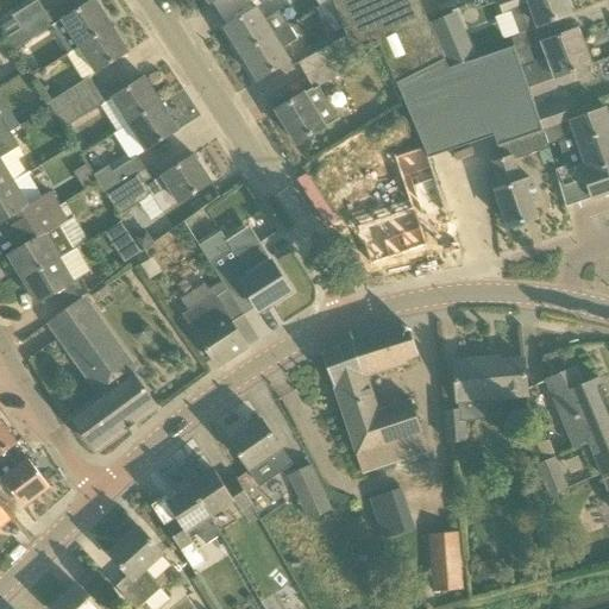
[(94,0),(54,26),(45,13),(20,29),(6,38),(14,51),(51,27),(70,56),(82,48),(113,29),(95,0),(94,0)]
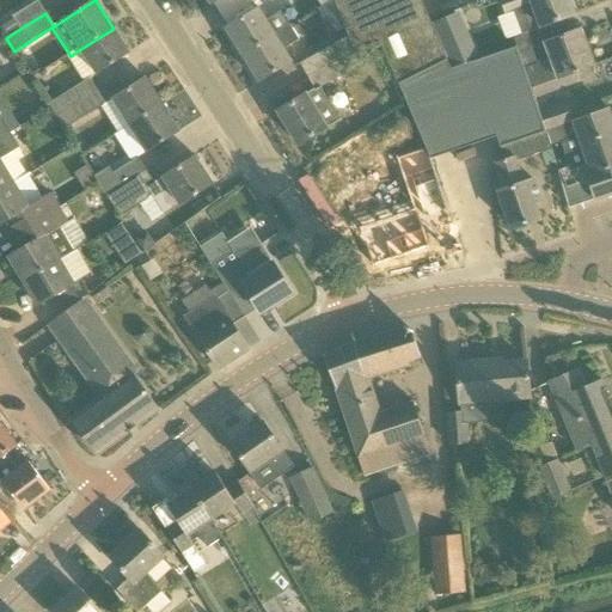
[(334,0),(338,10),(344,25),(349,37),(355,51),(379,41),(398,81),(448,60),(432,24),(421,0),(334,0)]
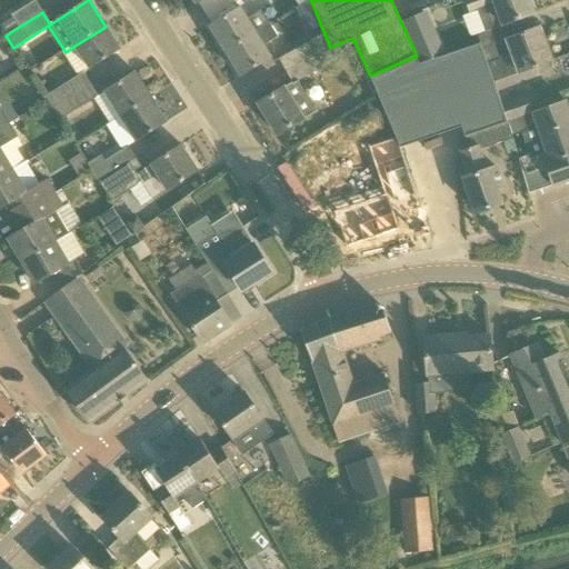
[(479,12),(486,29),(502,23),(533,13),(528,0),(465,0),(471,16),(479,12)]
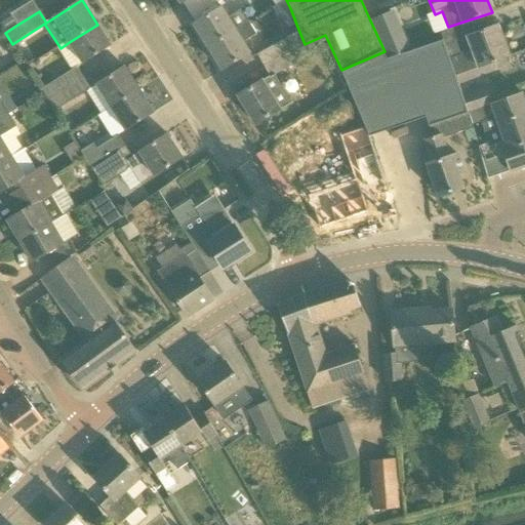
[(11,15),(17,25),(39,11),(33,1),(11,15)]
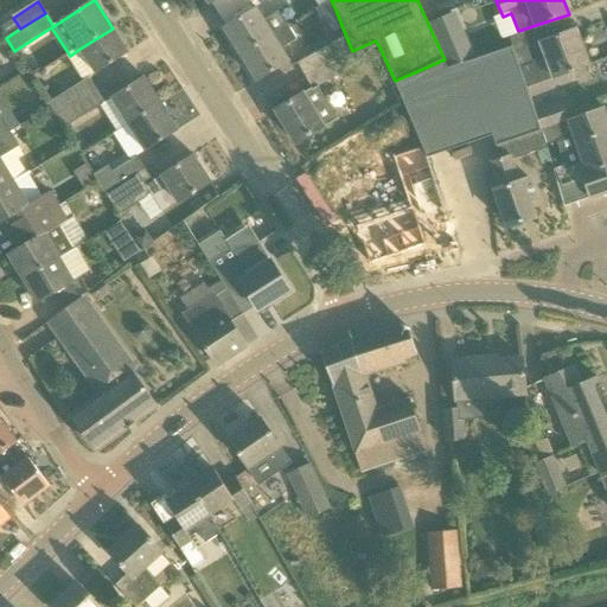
[(267,20),(259,7),(224,29),(241,56),(289,27),(280,12),(267,20)]
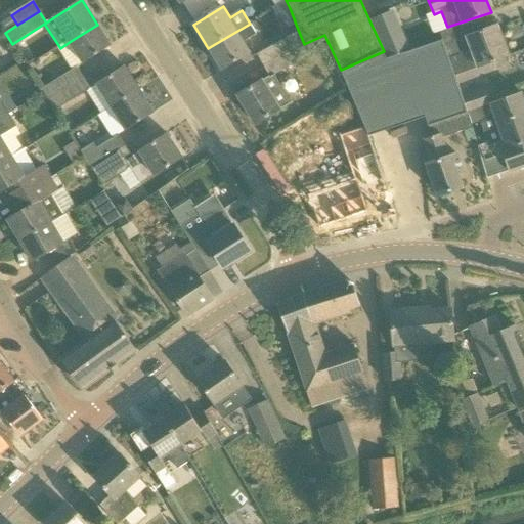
[(388,13),(369,20),(384,51),(387,59),(410,51),(392,11),(388,13)]
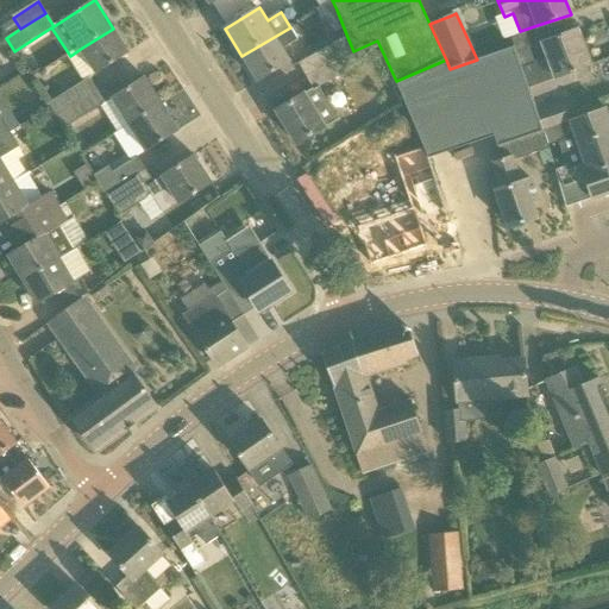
[(521,67),(534,62),(528,45),(535,43),(534,39),(541,37),(538,25),(520,31),(510,35),(514,46),(515,50),(521,67)]
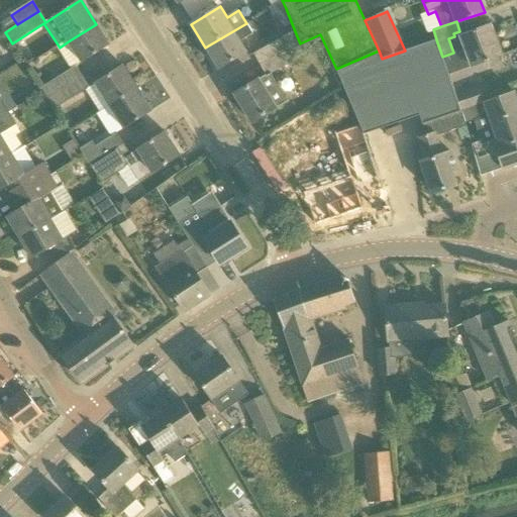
[(218,69),(248,50),(242,41),(253,34),(246,23),(205,47),(218,69)]
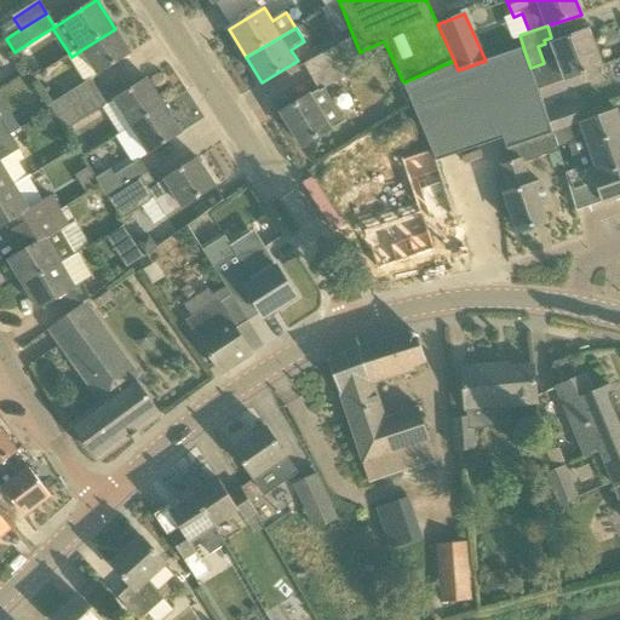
[(115,29),(84,49),(101,73),(131,53),(115,29)]
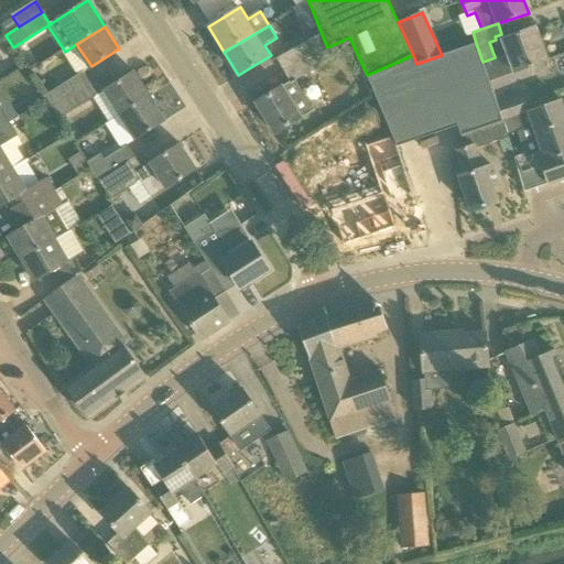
[(503,38),(509,54),(514,72),(532,65),(545,60),(534,28),(503,38)]
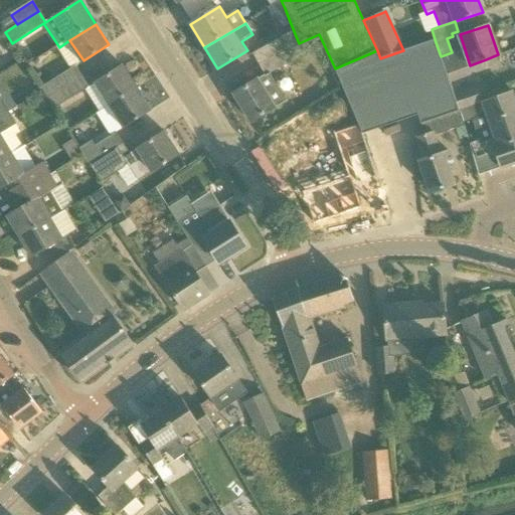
[(259,65),(282,52),(299,43),(294,31),(252,53),(259,65)]
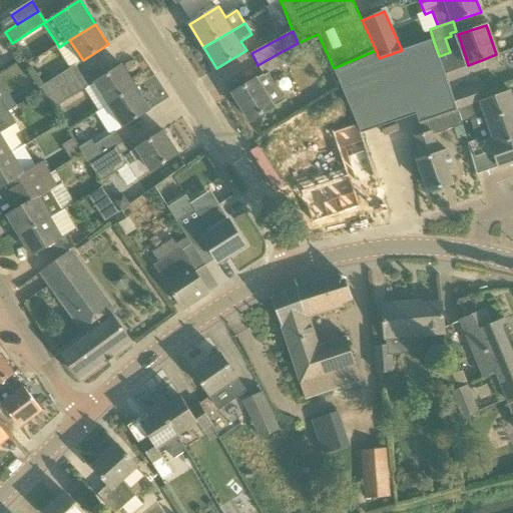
[(374,53),(335,73),(342,89),(351,108),(358,124),(361,133),(416,115),(419,123),(455,111),(432,42),(377,61),(374,53)]
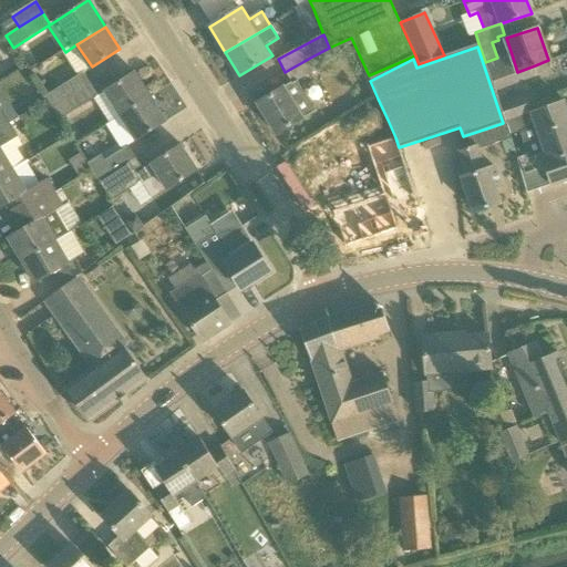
[(495,91),(497,90),(538,74),(537,71),(535,65),(517,72),(512,54),(497,58),(485,62),(492,82),(495,91)]
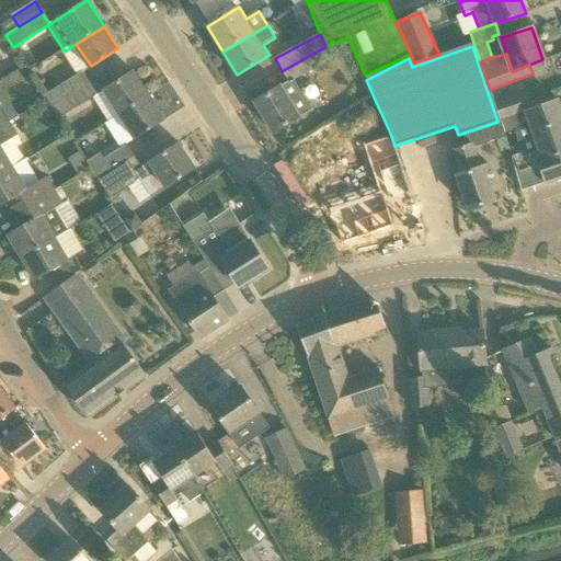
[(288,81),(282,86),(254,102),(273,133),(309,109),(292,81),(313,70),(307,57),(282,71),(288,81)]
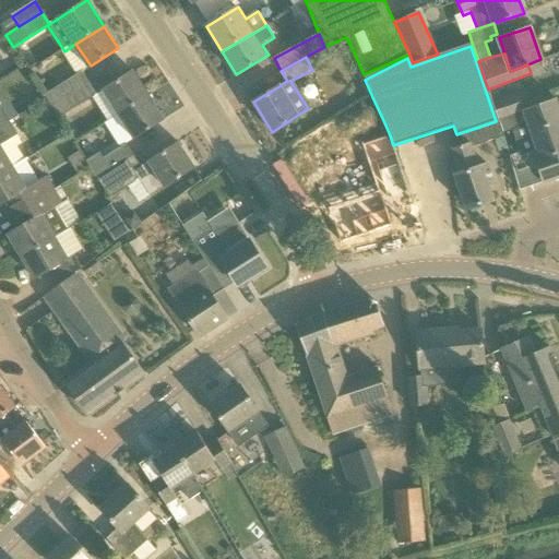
[(133,71),(102,91),(119,116),(119,118),(150,98),(133,71)]
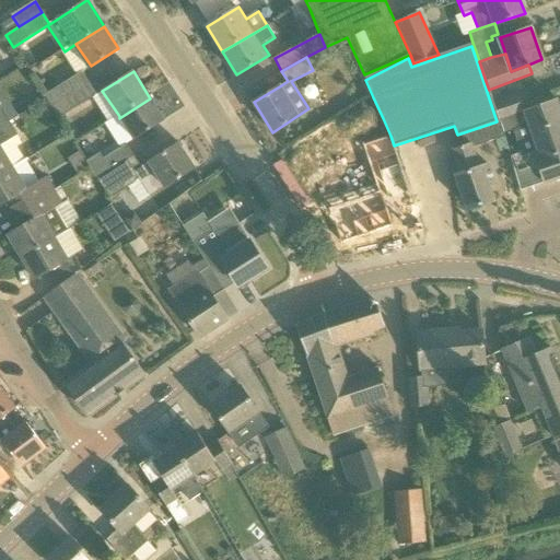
[(45,96),(51,107),(89,84),(81,72),(45,96)]
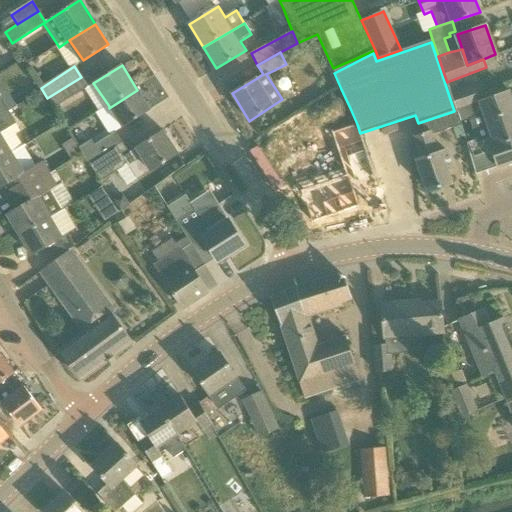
[(47,98),(54,108),(87,87),(81,77),(47,98)]
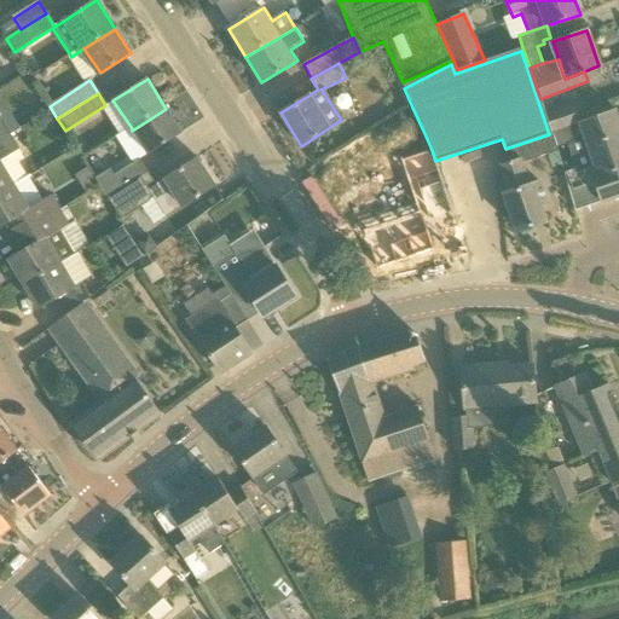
[(412,108),(389,121),(397,140),(423,131),(412,108)]
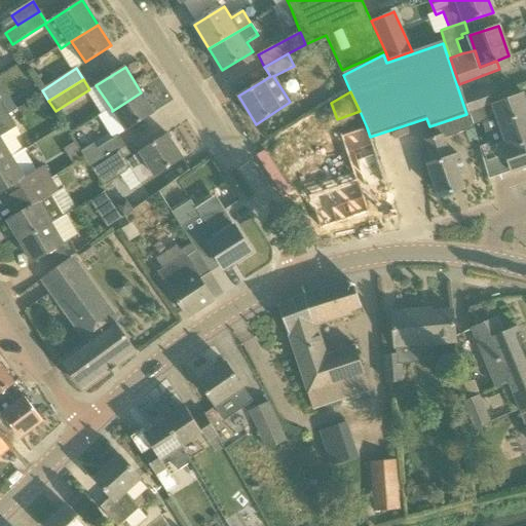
[(125,132),(154,113),(141,92),(112,111),(125,132)]
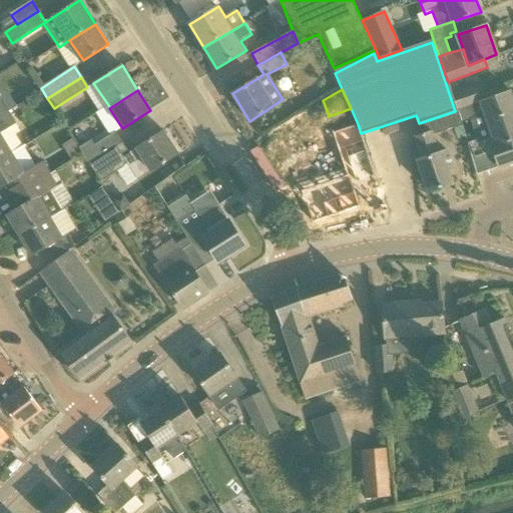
[(468,90),(454,95),(459,109),(473,103),(470,94),(468,90)]
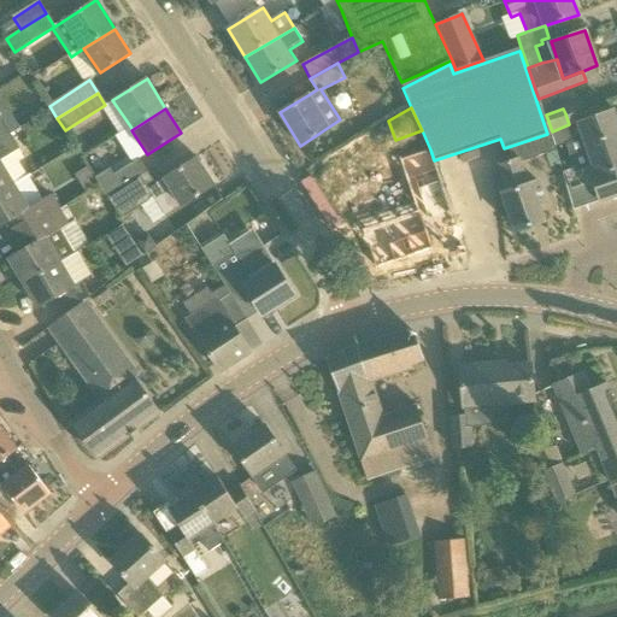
[(579,122),(569,124),(552,131),(552,133),(557,147),(565,145),(575,170),(562,175),(574,210),(616,195),(616,121),(612,110),(579,122)]
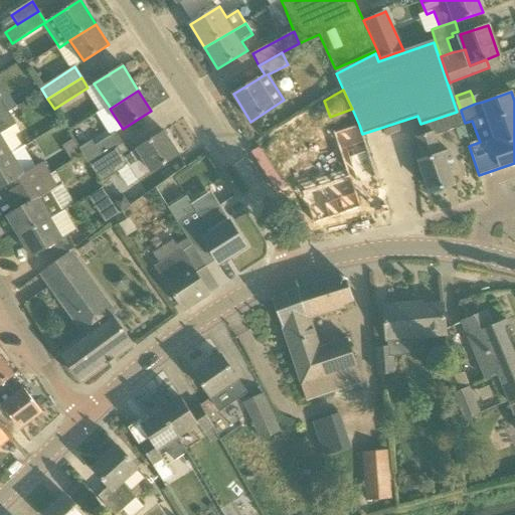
[(0,121),(11,115),(1,99),(0,99),(0,121)]
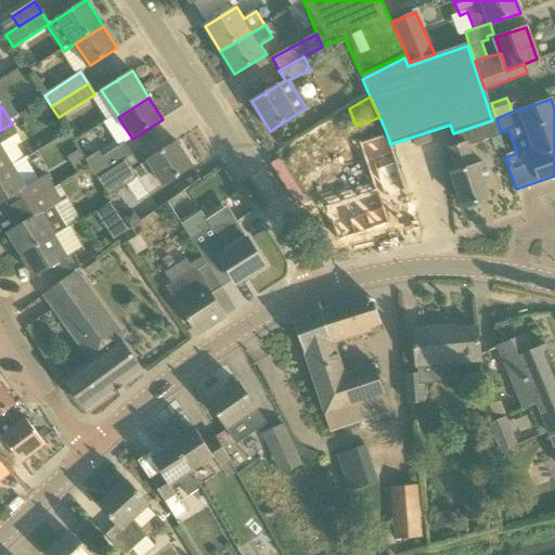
[(468,145),(501,134),(494,119),(492,120),(453,133),(459,145),(448,149),(456,172),(452,175),(464,207),(490,198),(485,184),(491,182),(485,163),(475,166),(468,145)]
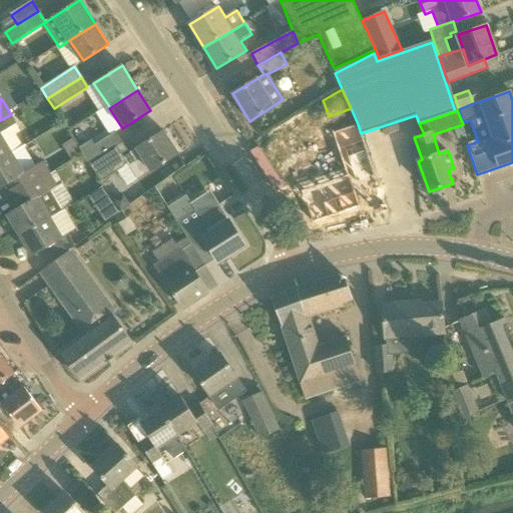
[(0,160),(25,146),(17,133),(21,131),(18,126),(11,114),(0,120),(0,160)]
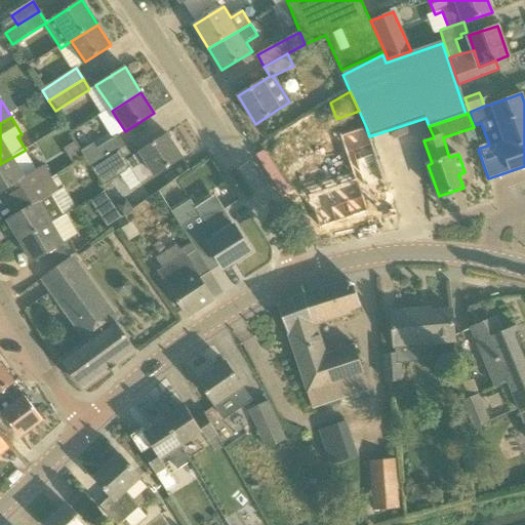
[(311,198),(307,199),(311,212),(315,211),(321,228),(369,211),(361,188),(385,180),(369,136),(366,127),(341,135),(357,178),(310,195),(311,198)]
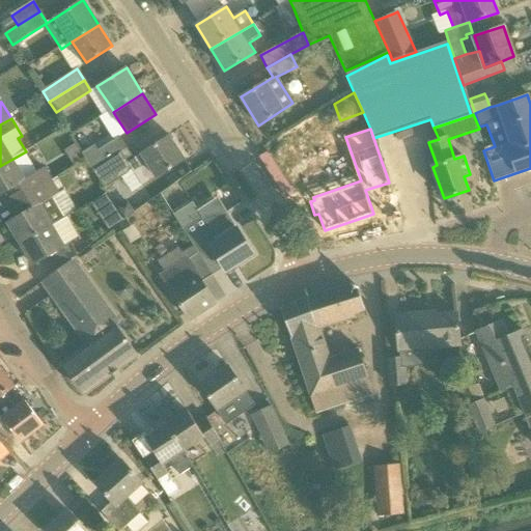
[(134,159),(129,150),(93,172),(100,182),(104,187),(133,168),(142,185),(185,160),(170,136),(141,155),(141,154),(134,159)]
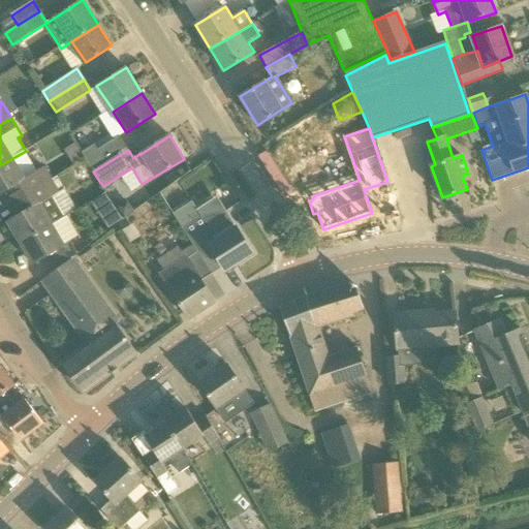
[(92,169),(93,172),(128,150),(120,136),(98,150),(94,144),(82,153),(86,159),(92,169)]
